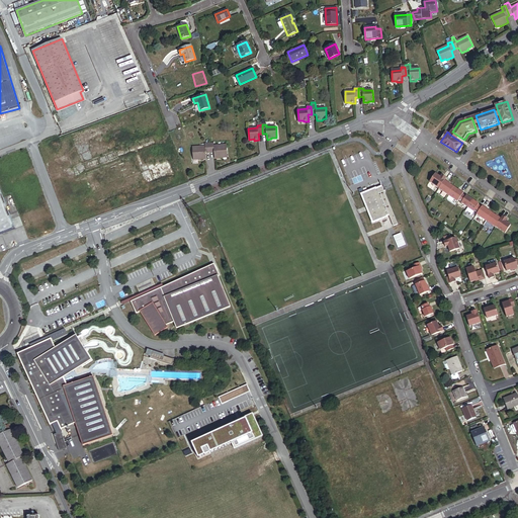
[(206,153),(209,153),(209,144),(205,144),(205,147),(193,148),(193,158),(198,158),(198,160),(206,159),(206,153)]
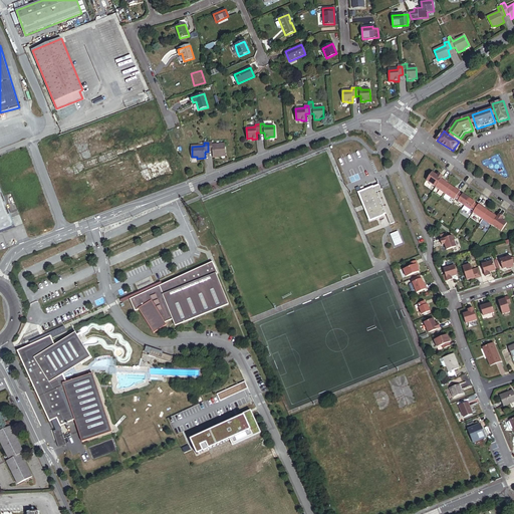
[(226,155),(225,144),(213,145),(213,143),(208,143),(208,152),(213,151),(213,157),(221,157),(221,156),(226,155)]
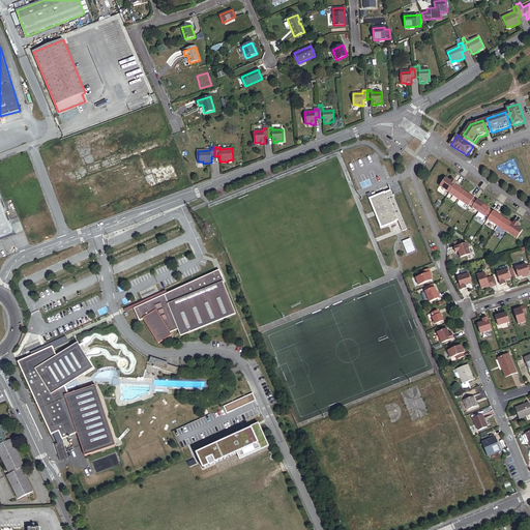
[(449,193),(454,184),(455,183),(457,181),(452,179),(451,181),(446,177),(440,186),(449,193)]
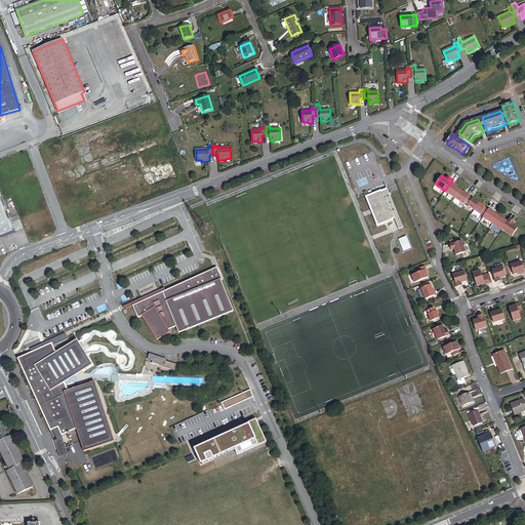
[(454,198),(460,190),(456,187),(450,183),(445,191),(454,198)]
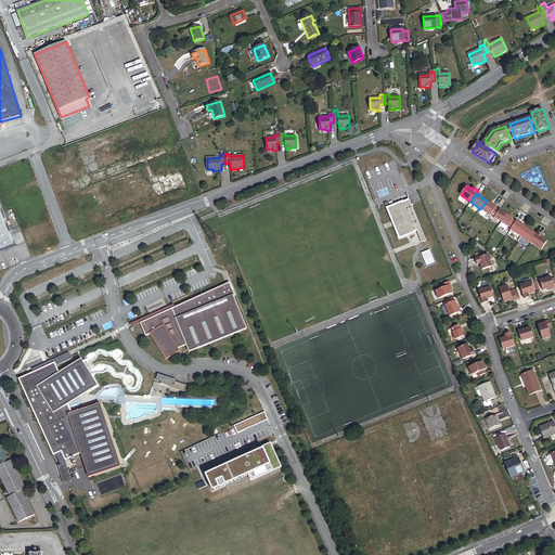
[(416,231),(422,243),(426,241),(412,205),(413,205),(411,199),(402,203),(388,208),(399,239),(414,232),(416,231)]
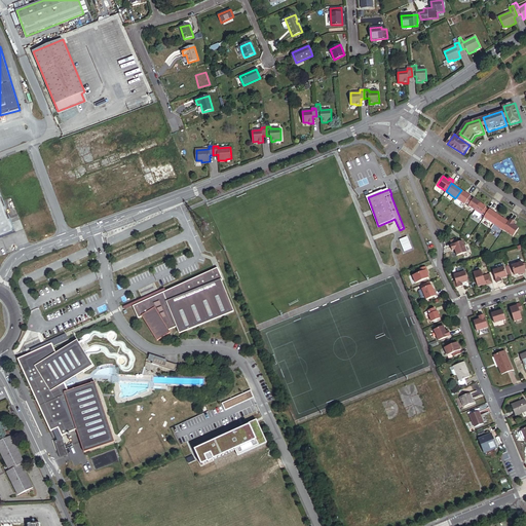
[(470,197),(471,196),(464,192),(461,190),(455,198),(465,204),(466,203),(470,197)]
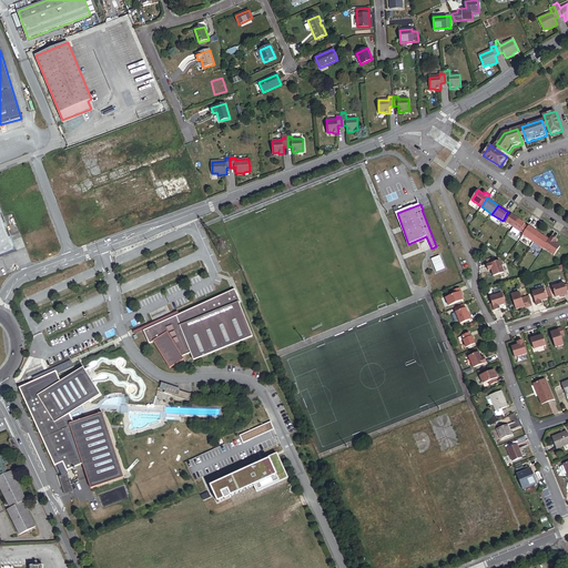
[(0,256),(17,251),(0,208),(0,256)]
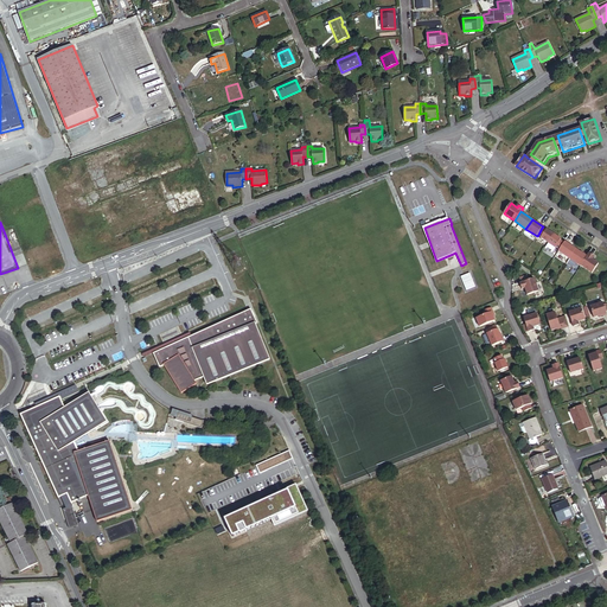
[(548,243),(554,234),(547,229),(545,230),(542,228),(538,235),(542,237),(541,237),(548,243)]
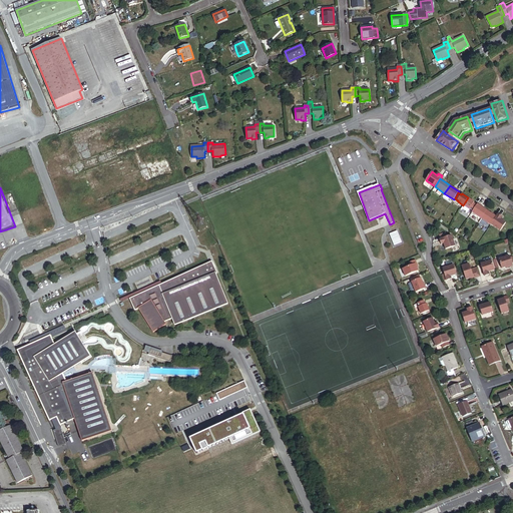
[(477,205),(474,203),(475,202),(468,197),(463,205),(470,209),(470,208),(473,211),(477,205)]
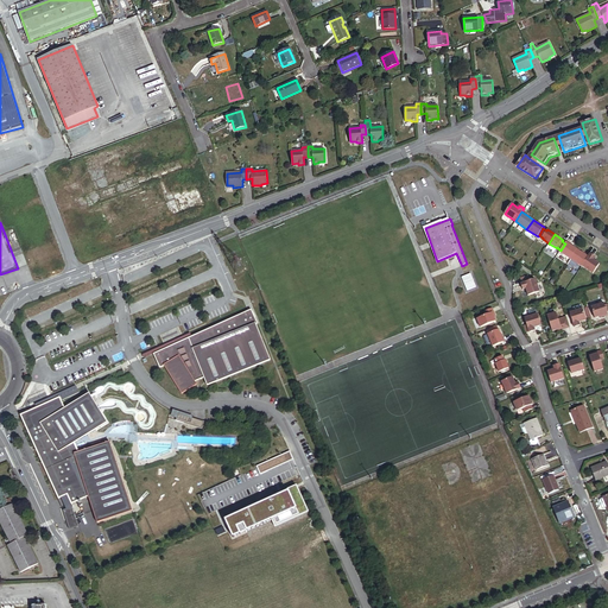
[(571,259),(577,249),(572,247),(567,242),(565,244),(561,251),(559,252),(571,259)]
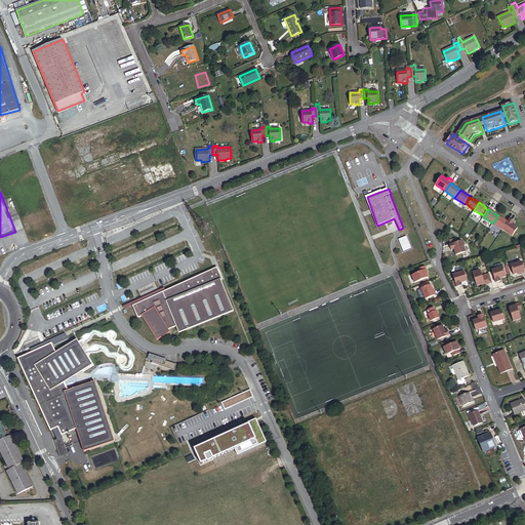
[(502,230),(508,221),(502,218),(498,215),(493,224),(502,231),(502,230)]
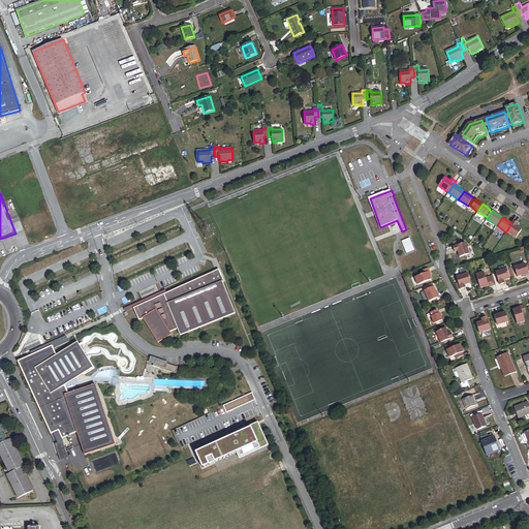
[(516,238),(522,229),(517,226),(519,223),(514,220),(512,222),(511,223),(506,231),(516,238)]
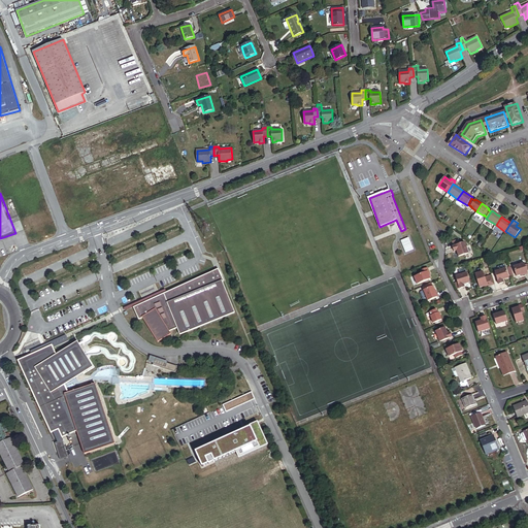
[(407,237),(400,240),(404,252),(413,249),(407,237)]
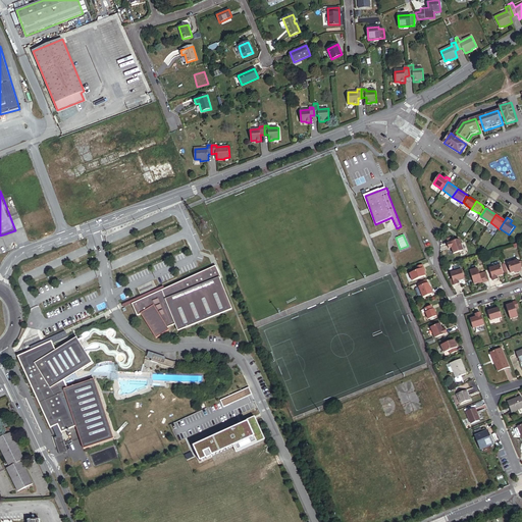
[(463,251),(460,241),(456,242),(449,244),(448,244),(450,249),(452,248),(454,254),(463,251)]
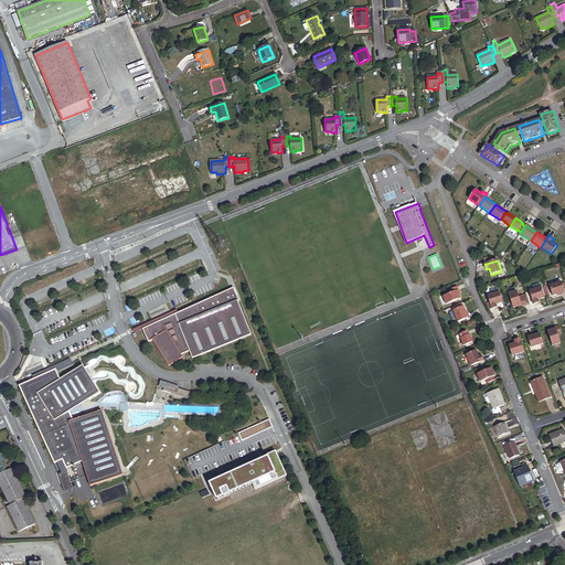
[(564,289),(564,281),(562,284),(561,280),(550,284),(553,295),(557,294),(564,291),(564,289)]
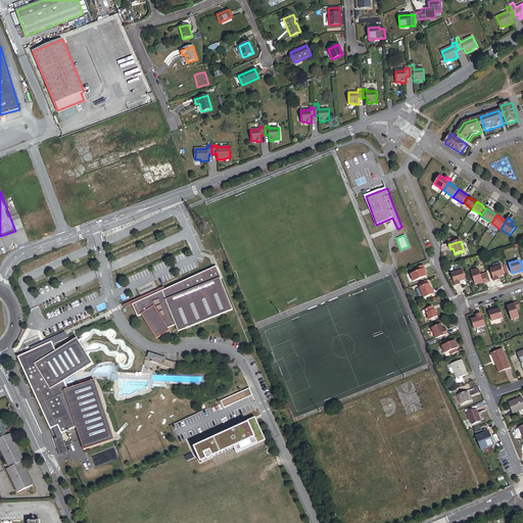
[(425,273),(424,269),(425,269),(424,265),(417,268),(418,271),(411,274),(413,281),(427,276),(425,273)]
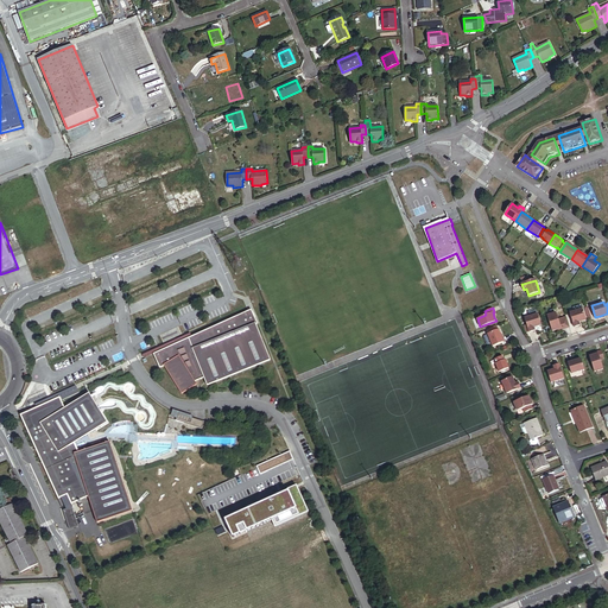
[(580,322),(586,320),(582,308),(570,311),(575,327),(580,325),(580,322)]
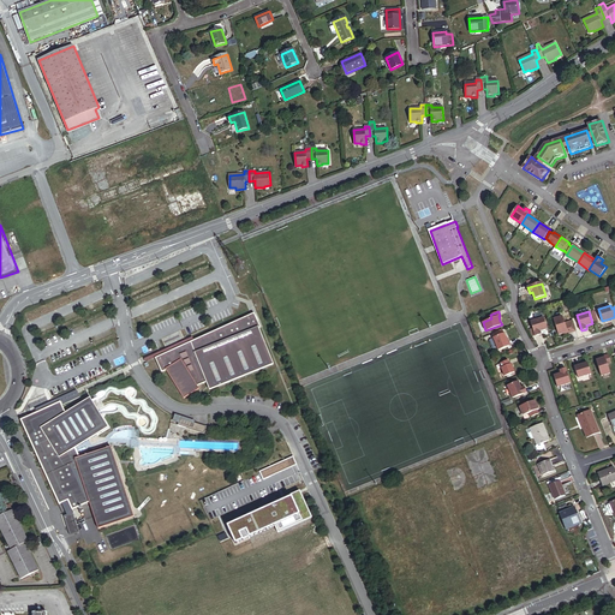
[(273,365),(252,314),(191,339),(153,354),(161,375),(163,375),(183,401),(197,389),(196,387),(206,383),(209,390),(273,365)]
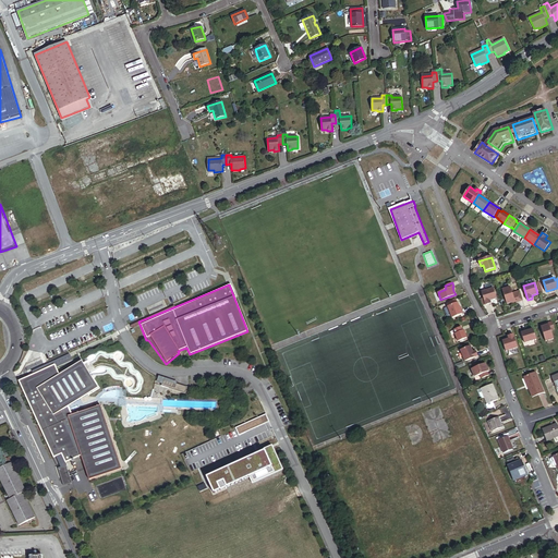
[(519,301),(517,294),(513,295),(510,287),(502,289),(507,304),(510,303),(514,301),(516,303),(519,301)]
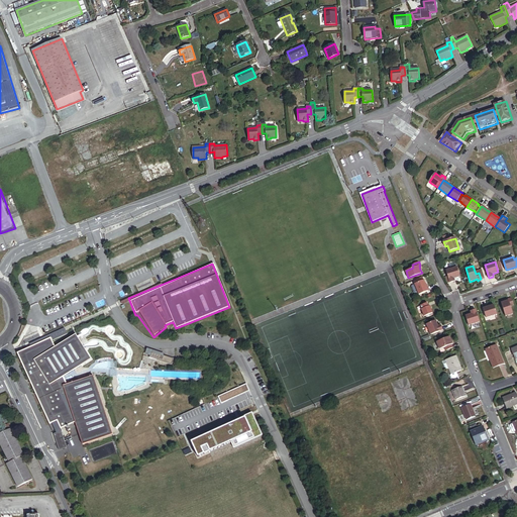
[(458,269),(457,267),(446,270),(448,276),(446,277),(448,283),(450,282),(450,283),(455,281),(454,279),(460,277),(458,272),(458,269)]
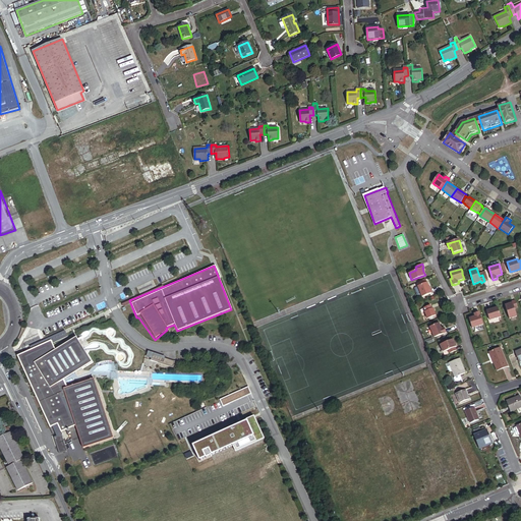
[(431,293),(429,286),(426,279),(420,281),(421,285),(418,286),(422,296),(431,293)]
